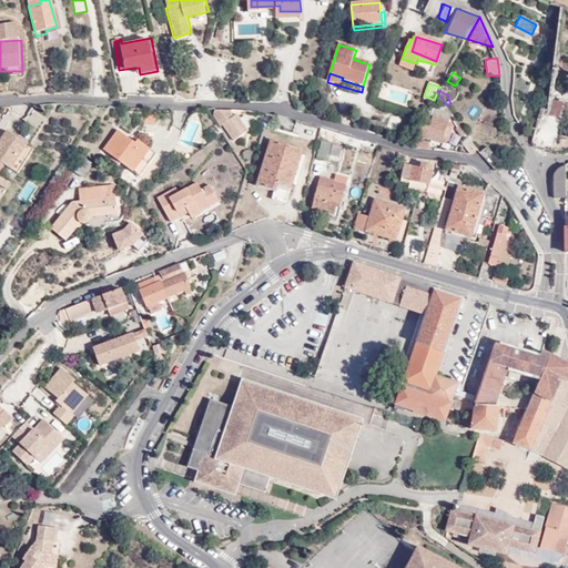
[(549,107),(546,115),(545,118),(563,121),(566,103),(557,100),(556,102),(549,101),(549,107)]
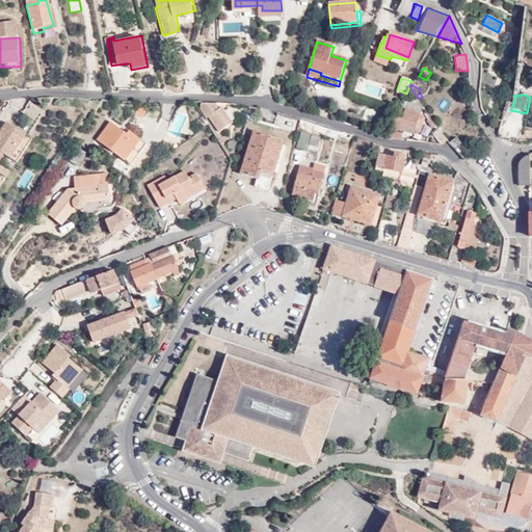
[(404,111),(399,110),(396,109),(389,139),(401,141),(402,133),(413,135),(414,133),(420,134),(423,132),(426,121),(425,118),(419,116),(420,107),(413,103),(406,101),(404,111)]
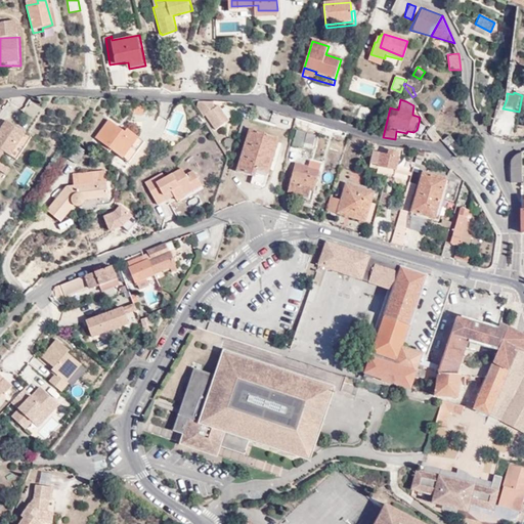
[(140,115),(143,105),(135,102),(132,112),(140,115)]
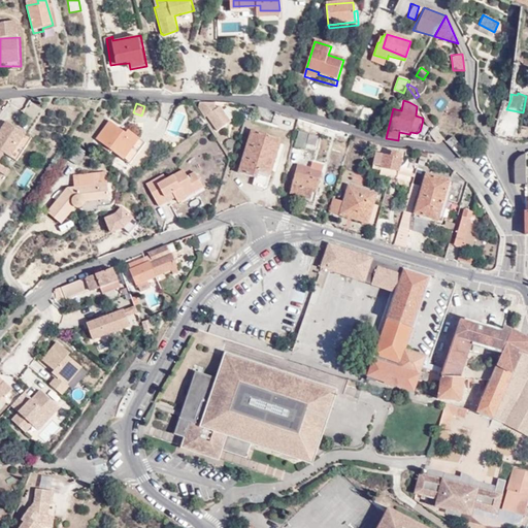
[(216,103),(199,103),(198,108),(205,118),(207,116),(218,131),(232,122),(221,106),(216,110),(216,103)]
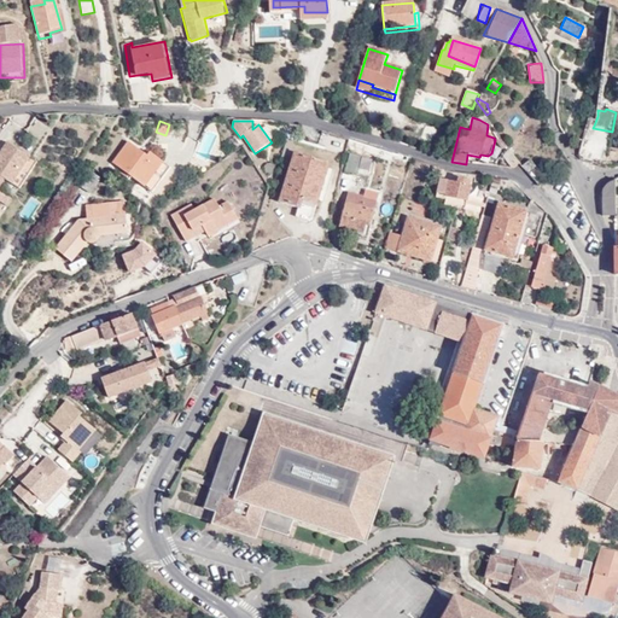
[(30,156),(6,139),(0,149),(0,203),(6,207),(21,185),(15,181),(30,156)]
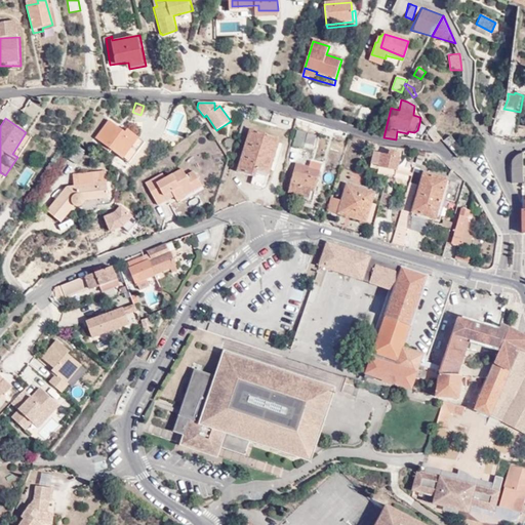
[(130,131),(112,119),(99,138),(105,143),(103,146),(113,154),(116,149),(134,161),(149,139),(132,128),(130,131)]
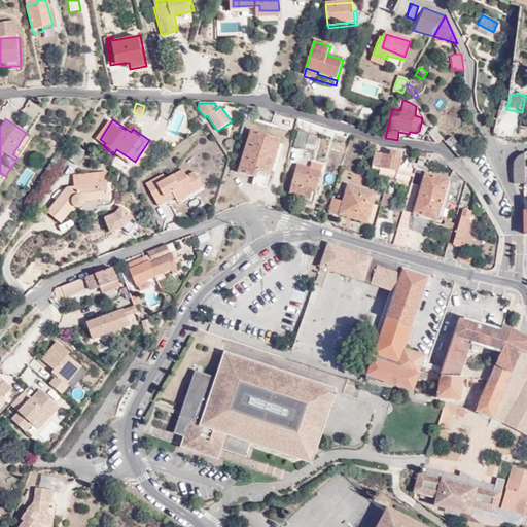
[(244,137),(249,121),(243,119),(239,135),(244,137)]
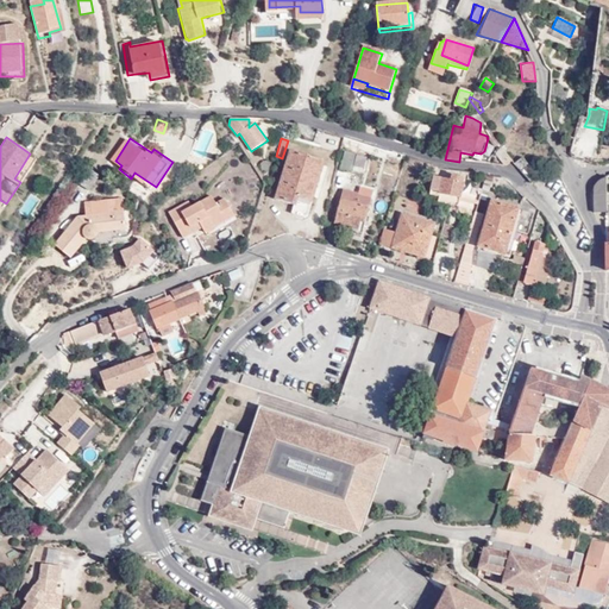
[(375,159),(378,149),(344,139),(341,151),(375,159)]
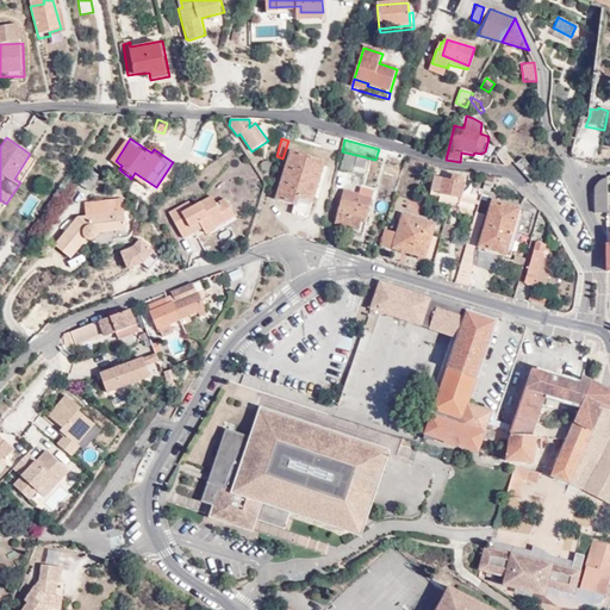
[(505,166),(514,160),(506,148),(498,155),(505,166)]
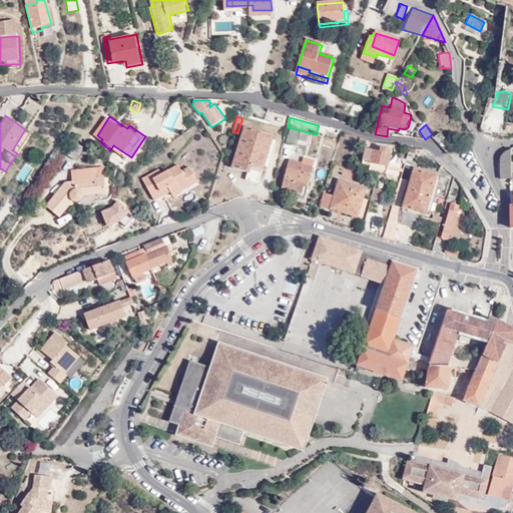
[(273,137),(243,128),(231,168),(247,173),(245,180),(260,184),(273,137)]
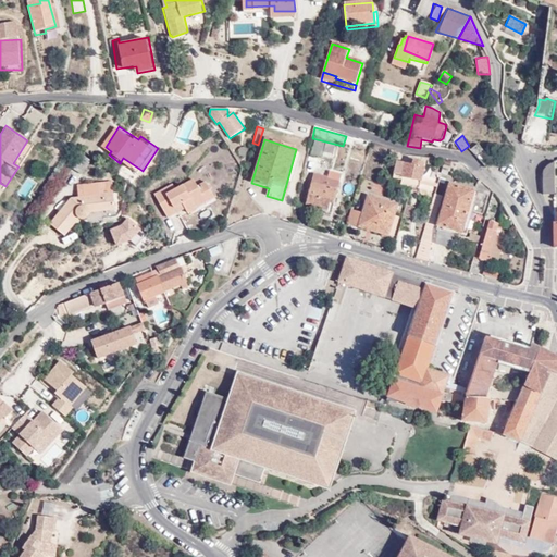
[(486,169),(496,164),(483,145),(472,149),(477,157),(486,169)]
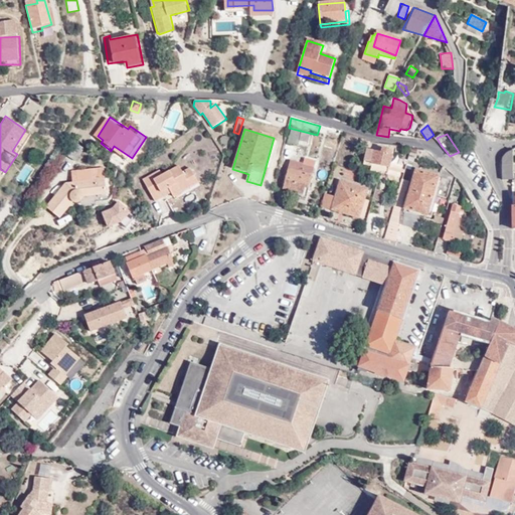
[(77,142),(69,156),(78,161),(86,148),(77,142)]
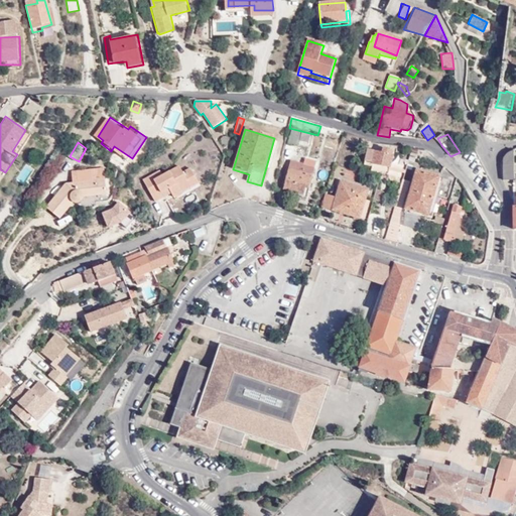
[(369,171),(387,176),(392,157),(387,156),(388,147),(382,145),(379,152),(366,148),(363,160),(372,162),(369,171)]
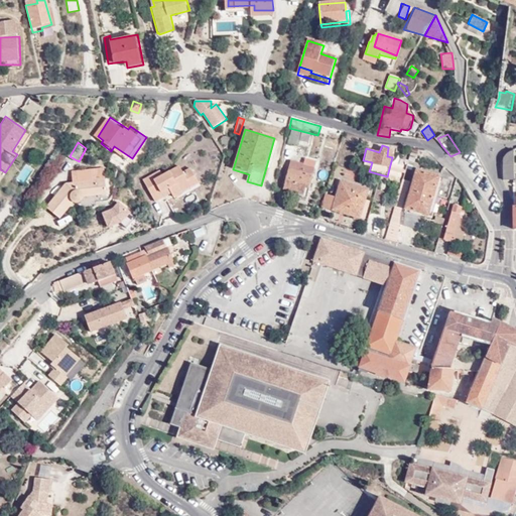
[(502,180),(512,180),(511,149),(507,152),(504,155),(502,159),(501,164),(501,179),(502,180)]
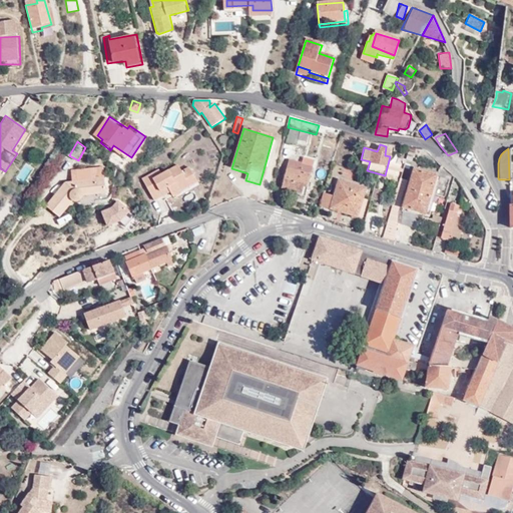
[(310,183),(316,163),(290,157),(281,188),(301,193),(304,182),(310,183)]
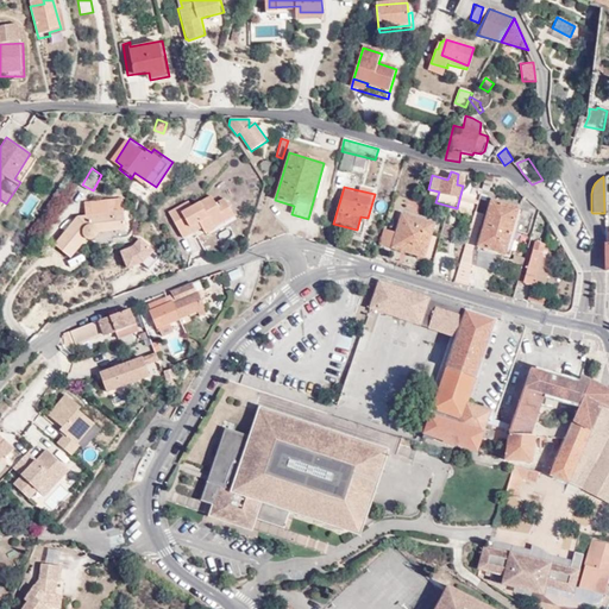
[(218,221),(237,212),(231,201),(221,207),(215,199),(196,208),(193,203),(173,214),(187,239),(198,232),(195,228),(193,225),(202,219),(205,223),(211,233),(221,227),(218,221)]
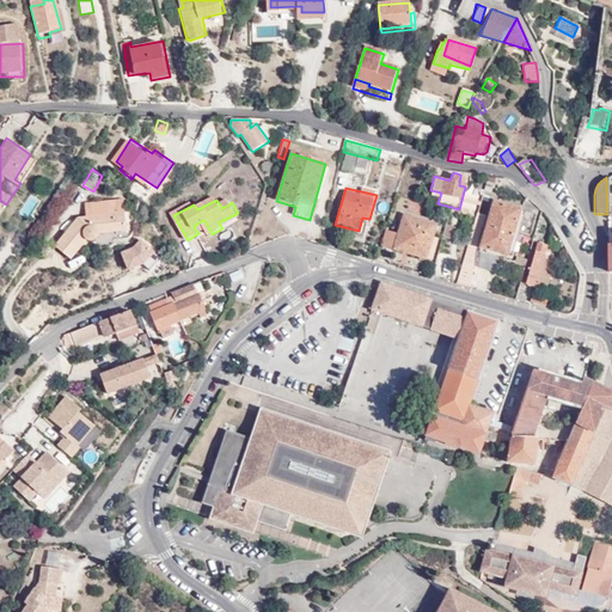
[(521,210),(494,203),(482,248),(508,255),(521,210)]
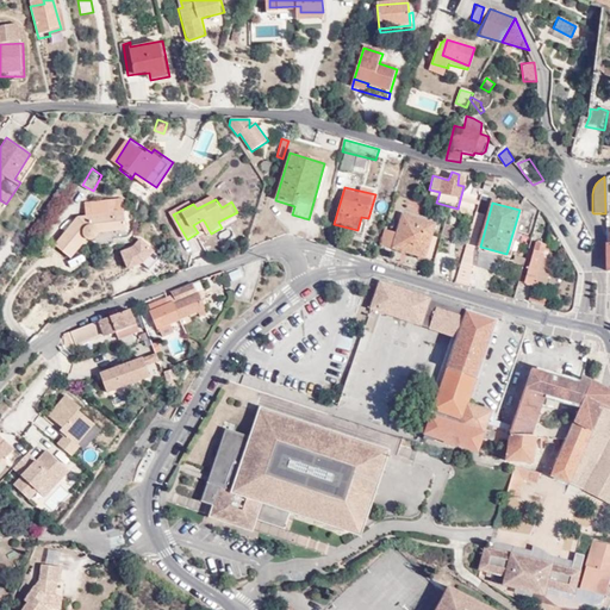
[(470,211),(458,209),(453,229),(466,231),(470,211)]
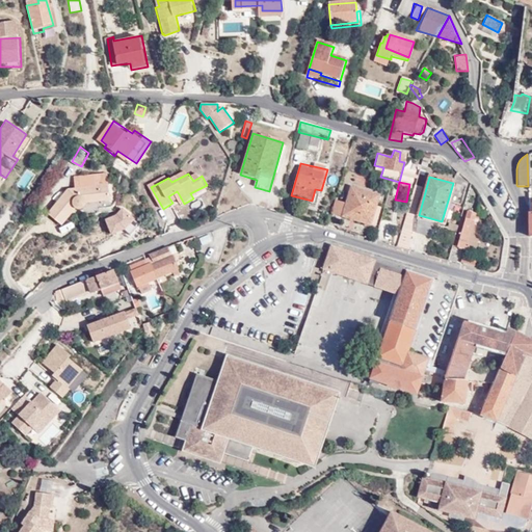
[(210,189),(207,185),(190,193),(193,198),(210,189)]
